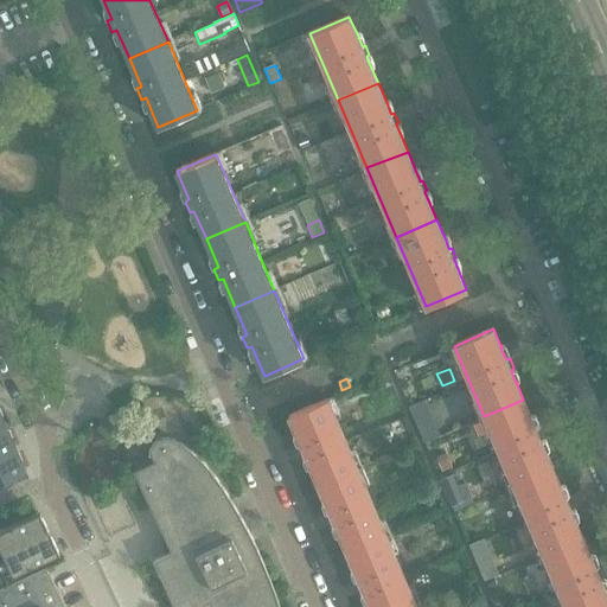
[(311,468),(311,470),(312,470),(318,484),(357,467),(328,400),(289,416),(296,434),(295,434),(296,435),(301,445),(300,446),(301,447),(299,448),(302,458),(305,457),(306,458),(307,458),(311,468)]
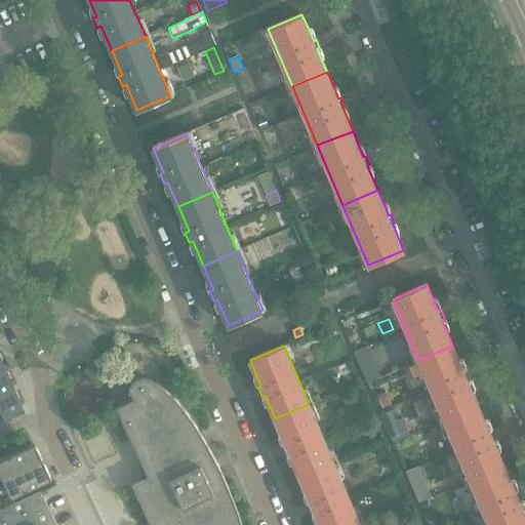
[(458,360),(459,360),(459,359),(458,359),(452,346),(418,360),(444,420),(479,406),(473,393),(474,392),(473,391),(472,392),(468,381),(469,381),(469,379),(470,379),(467,370),(465,371),(463,370),(458,360)]
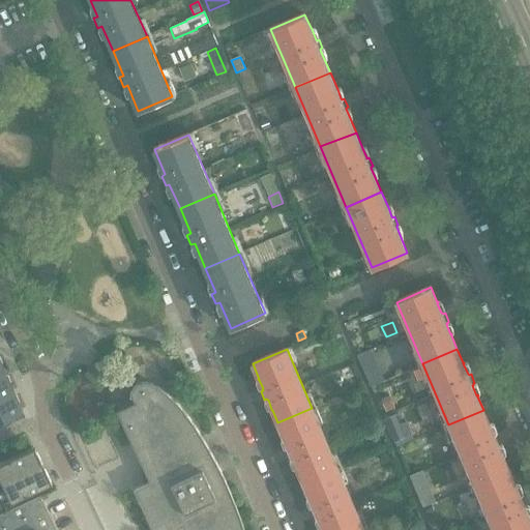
[(371,350),(357,356),(363,371),(377,364),(371,350)]
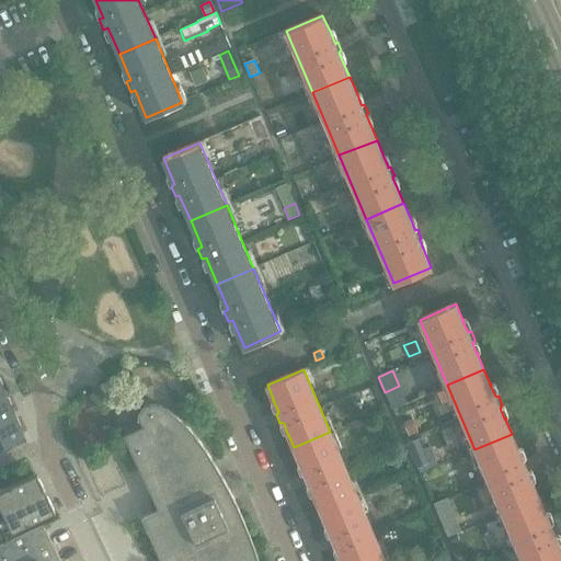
[(6,395),(0,397),(0,421),(15,415),(6,395)]
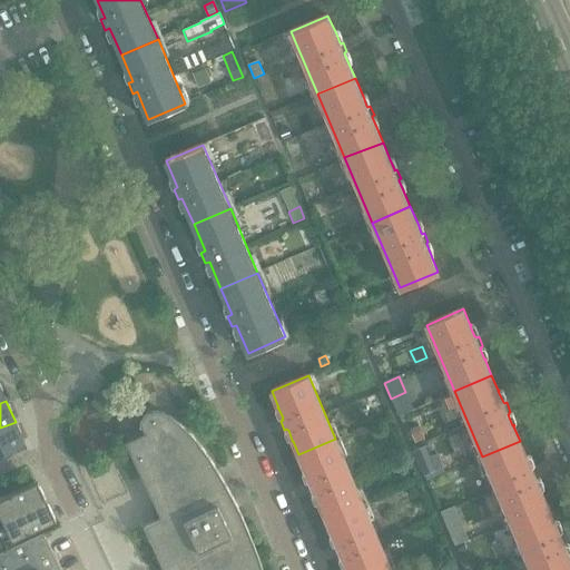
[(263,569),(261,563),(258,556),(253,541),(246,524),(243,517),(241,511),(236,503),(233,497),(226,484),(217,469),(212,461),(206,451),(202,445),(197,441),(195,438),(190,433),(186,429),(183,425),(179,422),(176,419),(174,418),(170,416),(167,414),(164,413),(160,412),(157,411),(154,411),(151,412),(149,412),(147,413),(145,414),(144,416),(141,419),(140,421),(140,424),(140,426),(141,426),(145,433),(125,442),(160,518),(144,527),(164,569),(263,569)]
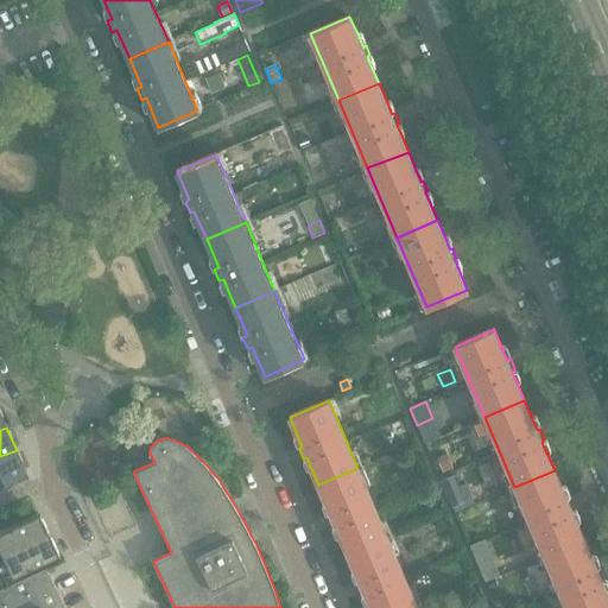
[(17,450),(0,456),(0,485),(26,474),(17,450)]
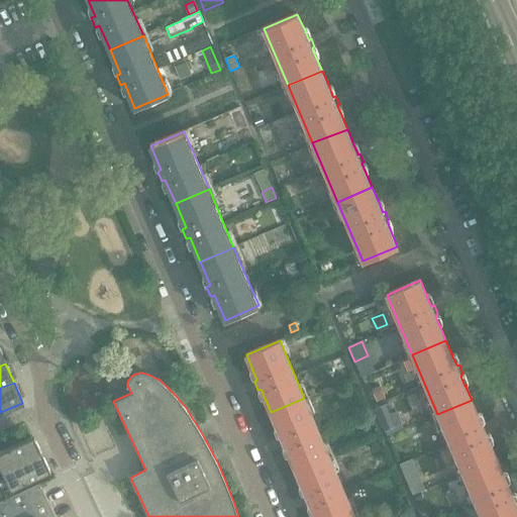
[(380,386),(372,389),(377,402),(385,398),(380,386)]
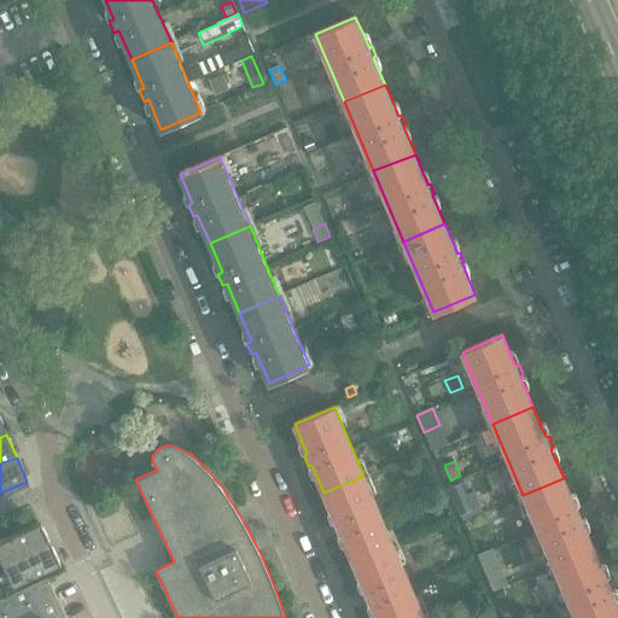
[(336,523),(336,524),(333,525),(338,535),(340,534),(340,536),(342,535),(347,546),(345,546),(345,547),(347,547),(353,563),(394,546),(363,476),(324,493),(331,511),(330,511),(331,512),(332,512),(336,522),(336,523)]
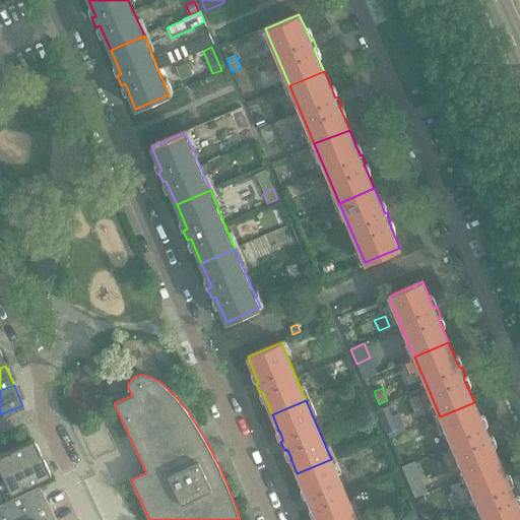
[(489,438),(490,437),(490,436),(492,435),(488,427),(485,428),(485,427),(484,427),(480,416),(481,416),(480,415),(479,415),(474,402),(440,416),(466,476),(500,462),(494,449),(495,448),(494,447),(489,438)]
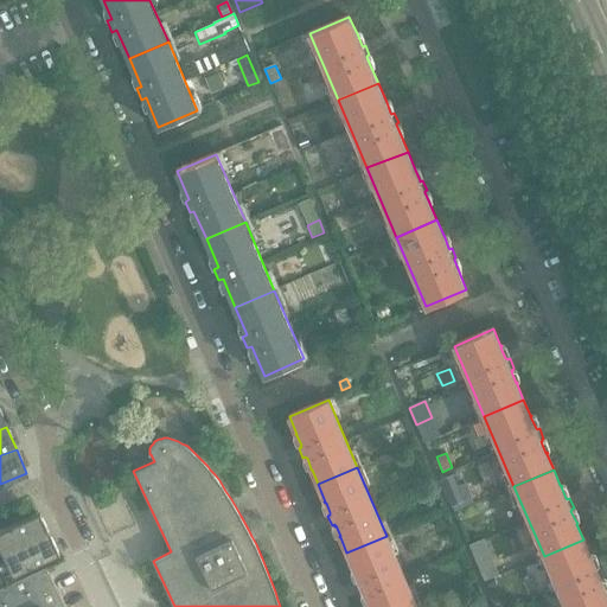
[(453,475),(440,480),(452,506),(464,502),(453,475)]
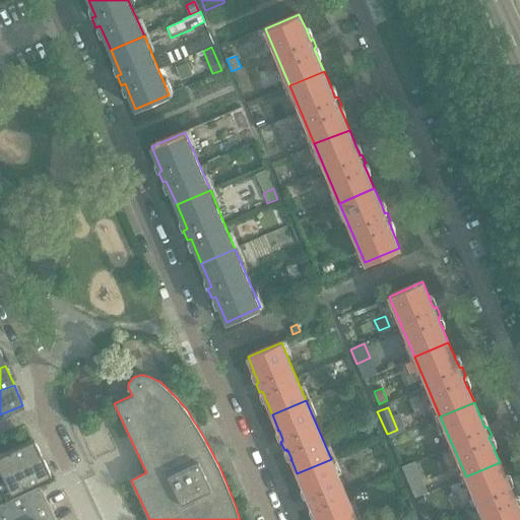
[(35,439),(0,454),(0,470),(3,476),(44,457),(42,454),(37,442),(37,443),(35,439)]
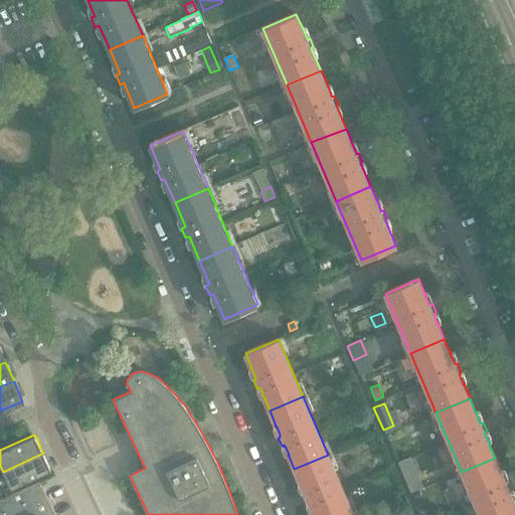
[(51,471),(49,467),(44,456),(43,453),(3,472),(11,490),(51,471)]
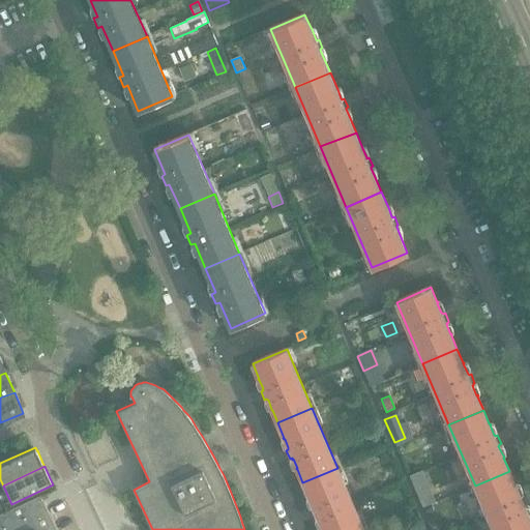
[(322,527),(321,527),(322,529),(322,528),(323,529),(356,529),(362,527),(337,468),(302,482),(308,497),(308,498),(310,498),(314,507),(313,507),(313,508),(311,509),(315,518),(317,517),(317,519),(318,518),(322,527)]
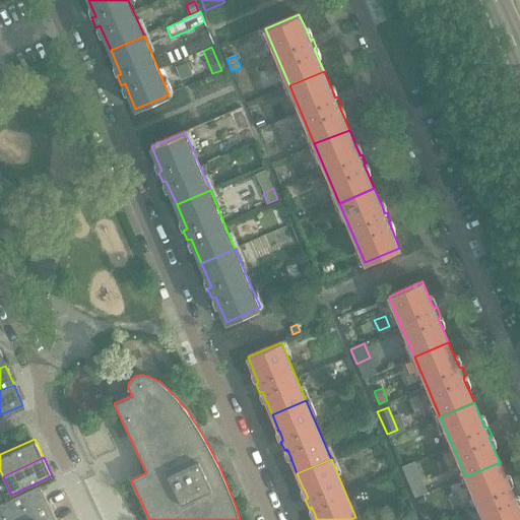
[(414,462),(402,467),(407,479),(419,474),(414,462)]
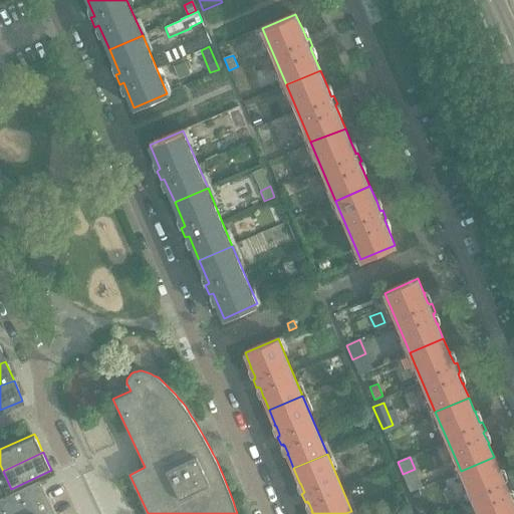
[(513,513),(513,503),(513,502),(513,501),(509,491),(509,490),(511,489),(507,481),(505,482),(505,480),(504,481),(500,471),(501,471),(500,470),(499,470),(494,457),(461,471),(479,513),(513,513)]
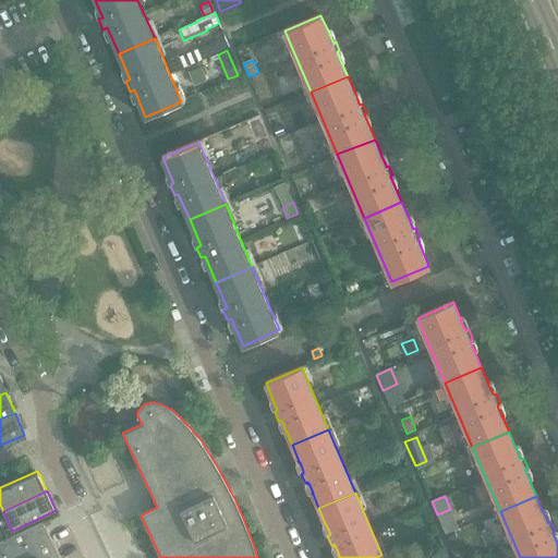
[(59,557),(43,522),(0,542),(0,557),(59,557)]
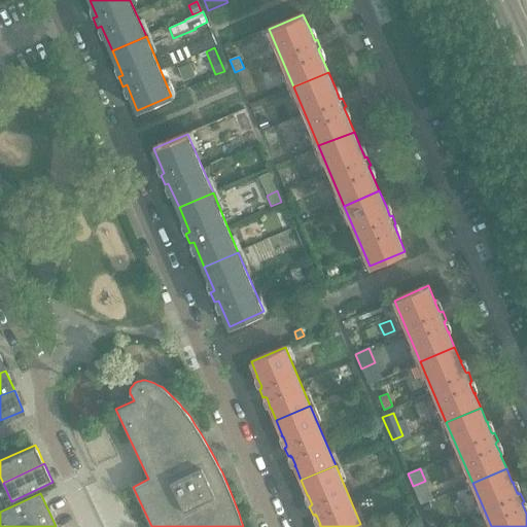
[(429,503),(422,506),(424,512),(431,508),(429,503)]
